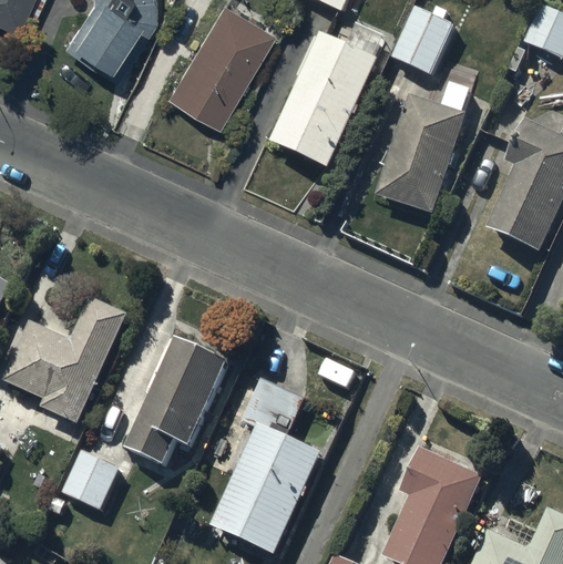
[(0,18),(14,24),(24,0),(0,0),(0,18)]
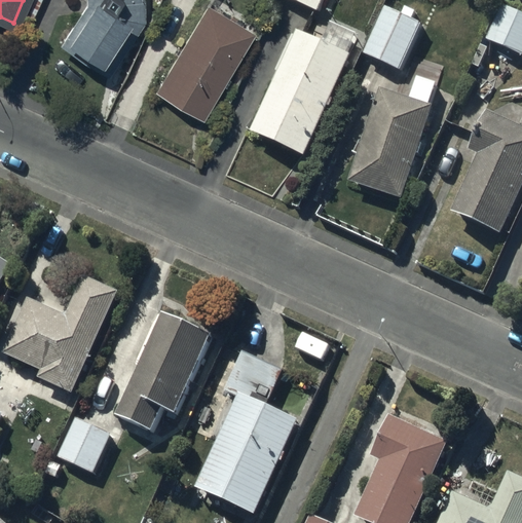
[(76,0),(54,37),(91,59),(89,61),(103,69),(137,14),(137,0),(76,0)]
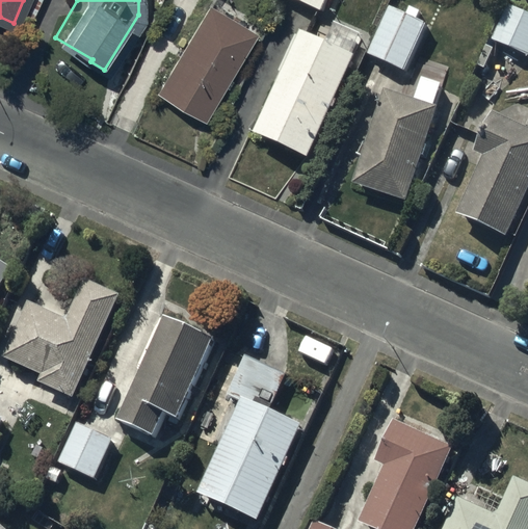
[(201,0),(151,83),(199,111),(252,24),(243,20),(246,14),(223,0),(201,0)]
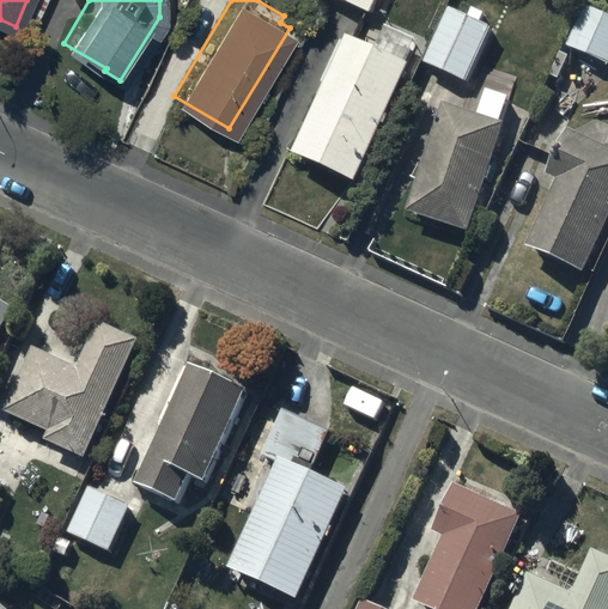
[(346,0),(368,10),(371,0),(346,0)]
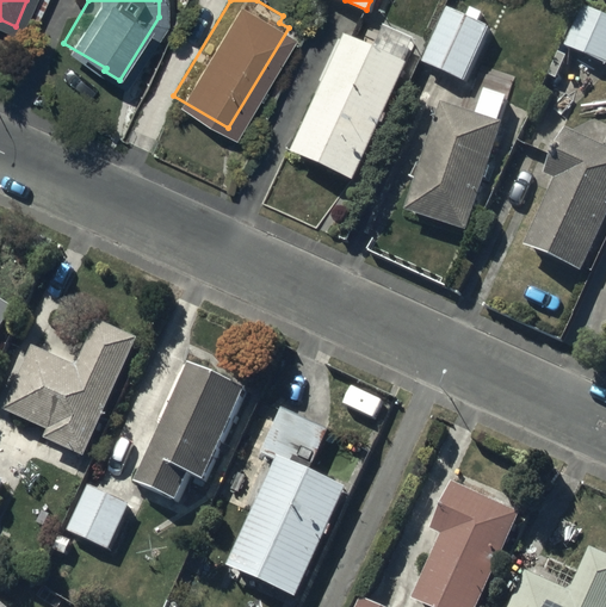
[(605,13),(580,2),(562,44),(605,62),(605,13)]
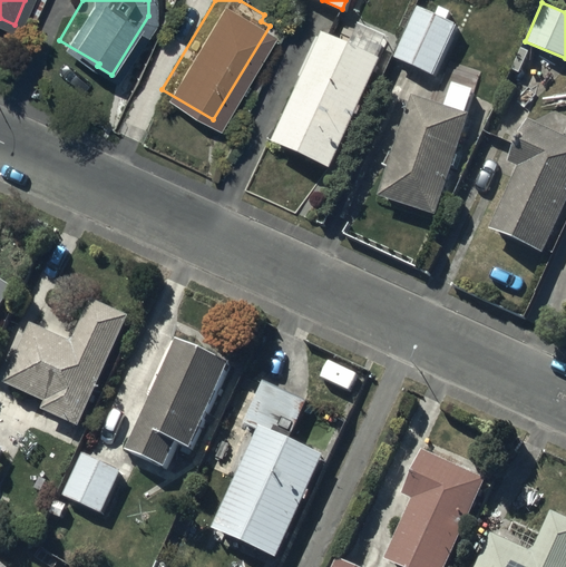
[(416,6),(392,55),(436,76),(459,26),(445,19),(448,10),(437,5),(432,13),(416,6)]
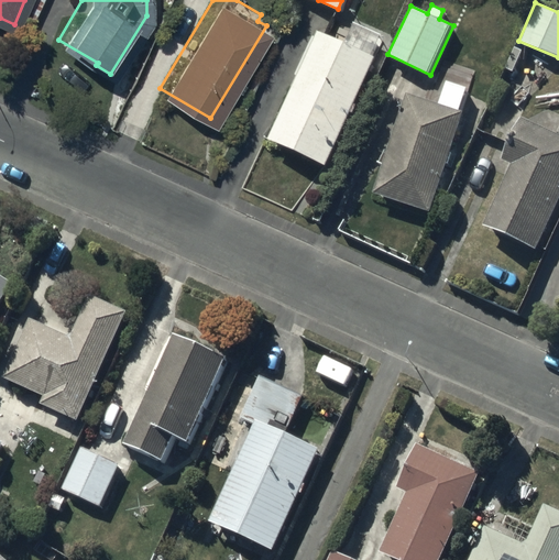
[(292,85),(266,139),(324,165),(376,56),(370,53),(380,34),(352,21),(342,42),(316,30),(314,34),(309,32),(285,81),(292,85)]
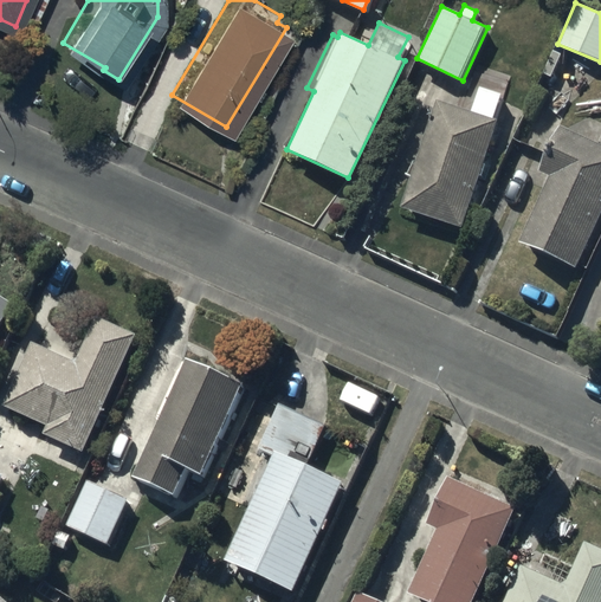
[(496,120),(434,101),(401,207),(463,227),(496,120)]
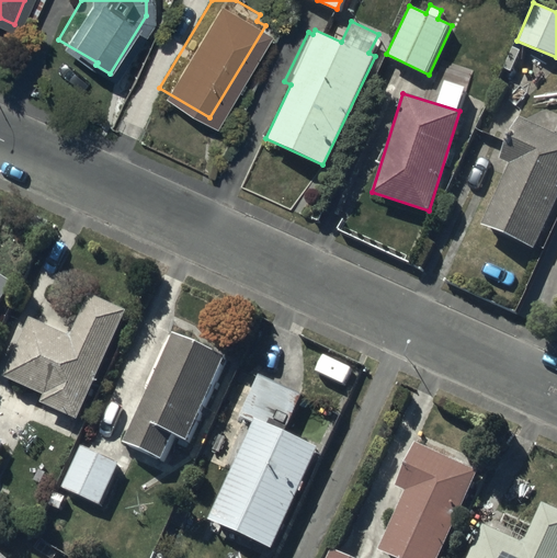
[(556,116),(550,132),(518,116),(499,158),(508,162),(479,224),(533,249),(556,196),(556,116)]
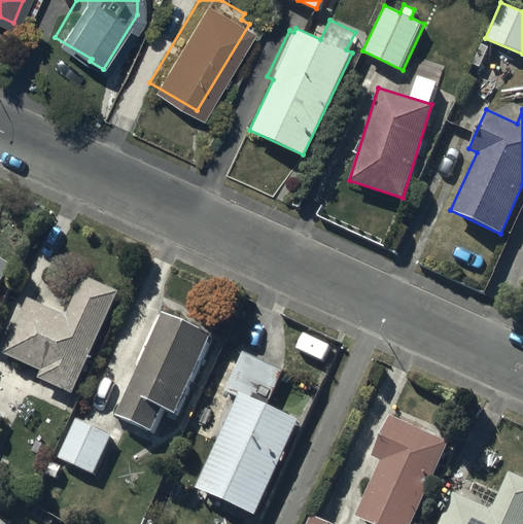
[(0,280),(10,264),(0,257),(0,280)]
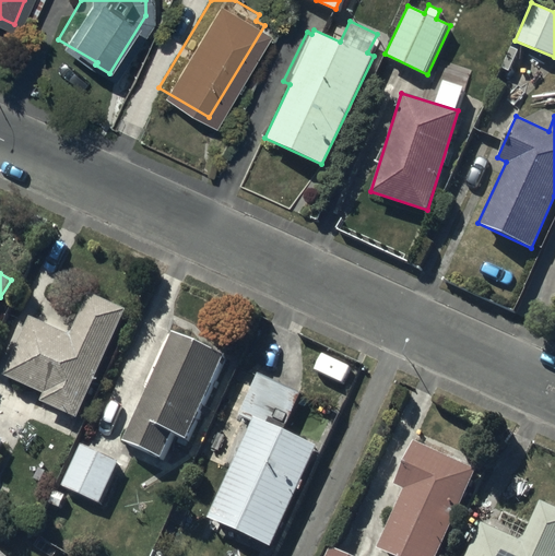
[(30,316),(2,374),(44,393),(40,401),(75,416),(77,413),(82,415),(111,354),(106,352),(111,340),(116,342),(126,323),(120,321),(126,309),(89,292),(69,334),(30,316)]
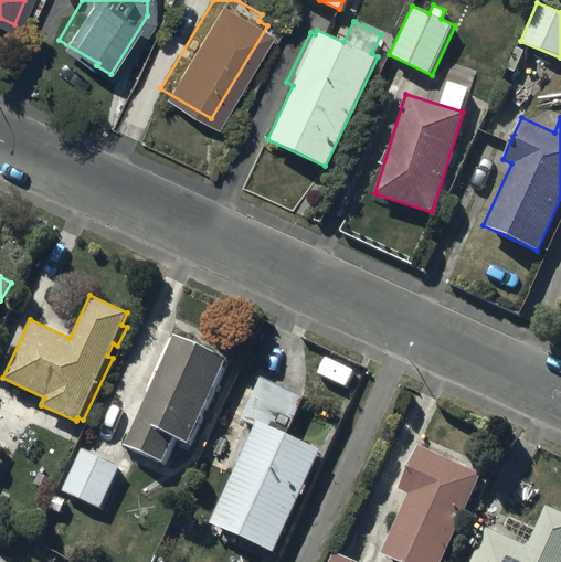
[(173,333),(123,444),(162,462),(173,437),(187,444),(226,358),(173,333)]
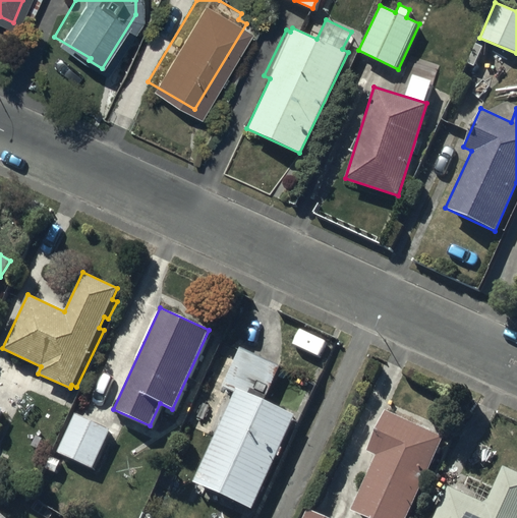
[(221,386),(233,391),(191,481),(249,508),(293,413),(256,396),(272,362),(238,347),(221,386)]
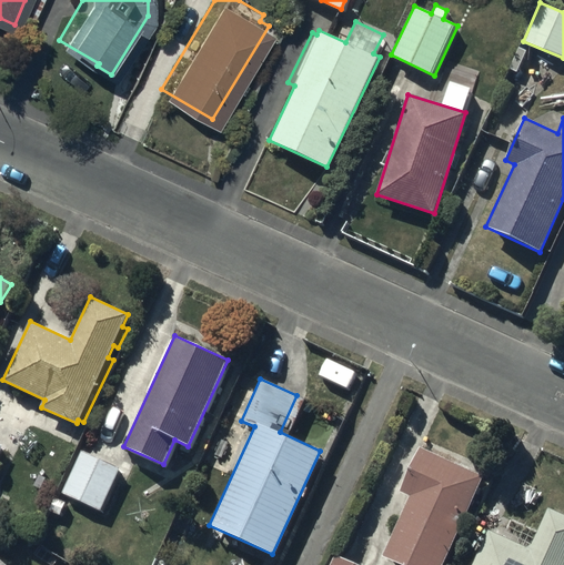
[(441,564),(482,474),(419,446),(399,492),(409,496),(381,557),(398,564),(396,564),(441,564)]
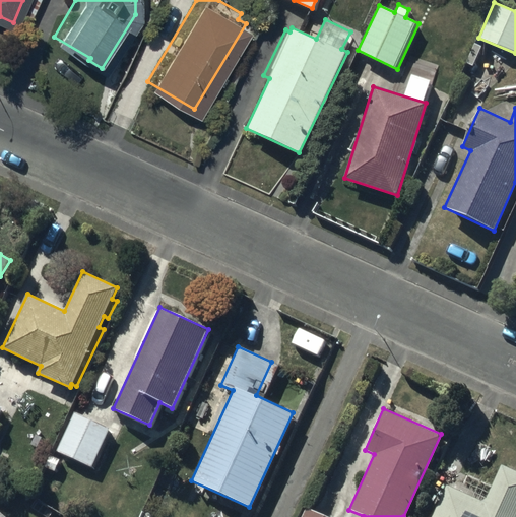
[(72,411),(55,450),(90,466),(109,429),(72,411)]
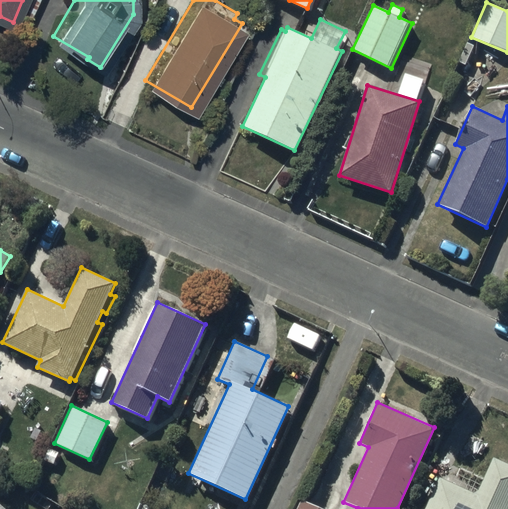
[(476,493),(440,476),(424,508),(507,508),(507,462),(494,456),(476,493)]
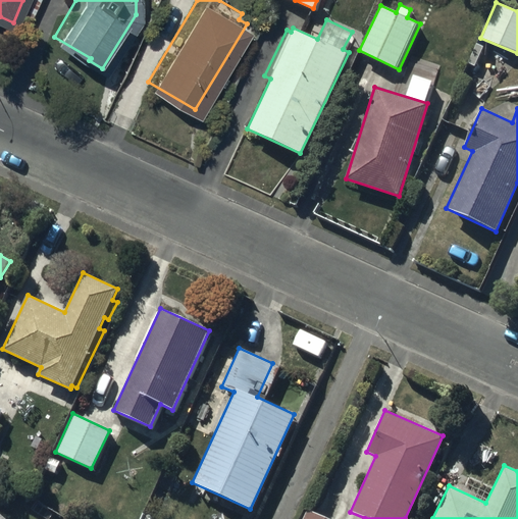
All buildings are outlined.
